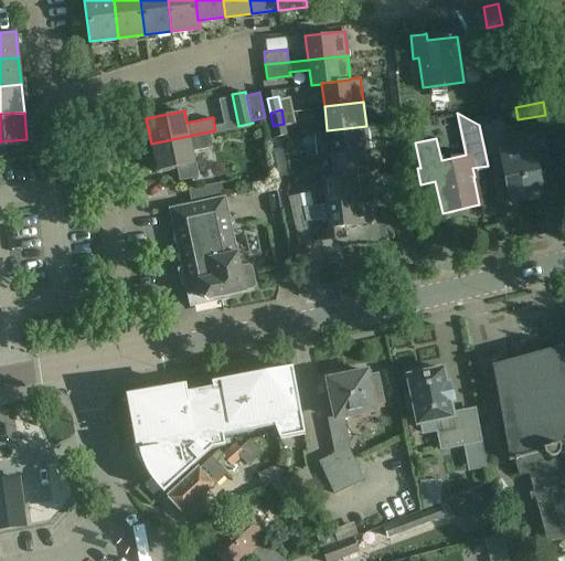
[(369,149),(366,126),(327,130),(313,131),(317,156),(330,154),(369,149)]
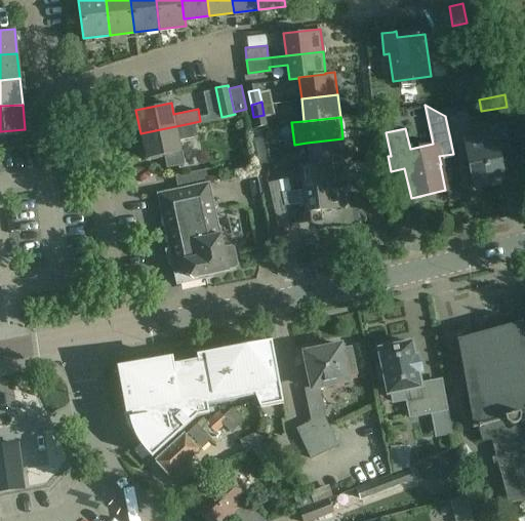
[(503,176),(499,155),(512,153),(505,121),(471,127),(474,139),(465,142),(474,183),(503,176)]
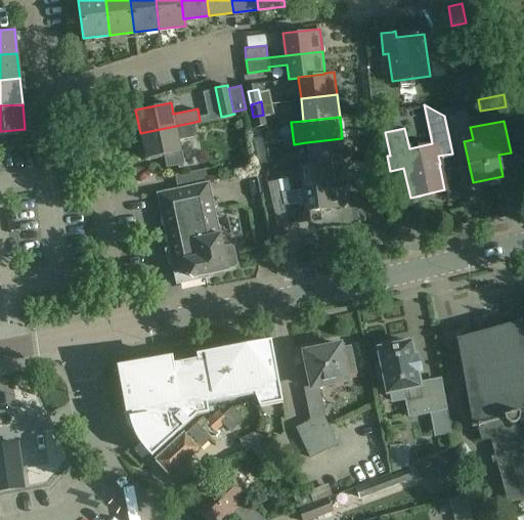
[(164,153),(166,165),(182,162),(178,138),(192,135),(190,123),(140,133),(144,157),(164,153)]
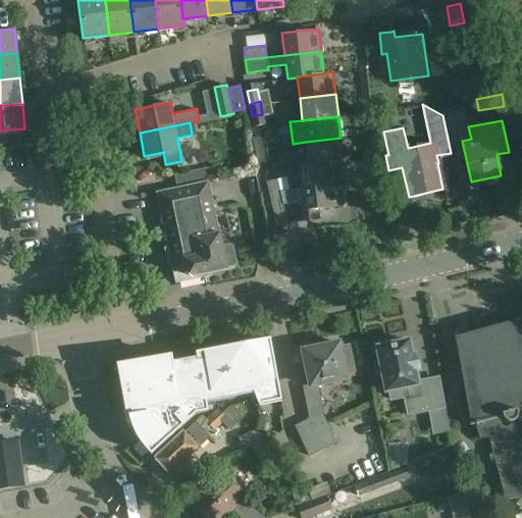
[(254,148),(265,145),(262,133),(252,136),(254,148)]
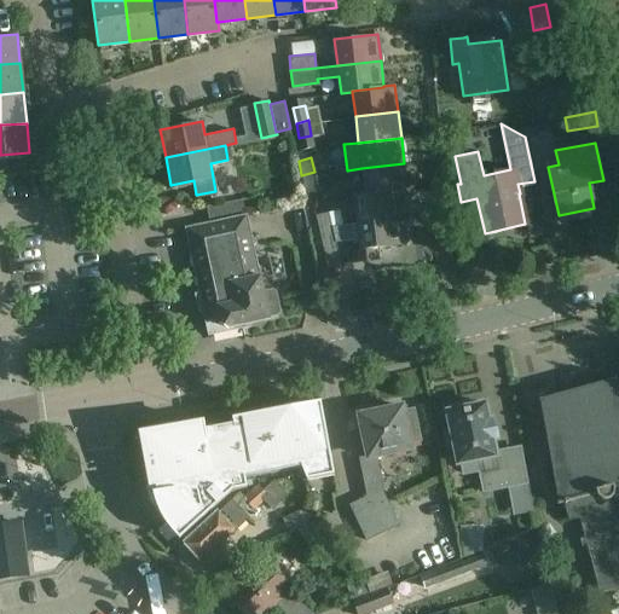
[(362,168),(364,195),(395,191),(397,192),(404,191),(408,190),(408,187),(411,187),(415,184),(414,172),(410,168),(405,169),(404,163),(362,168)]
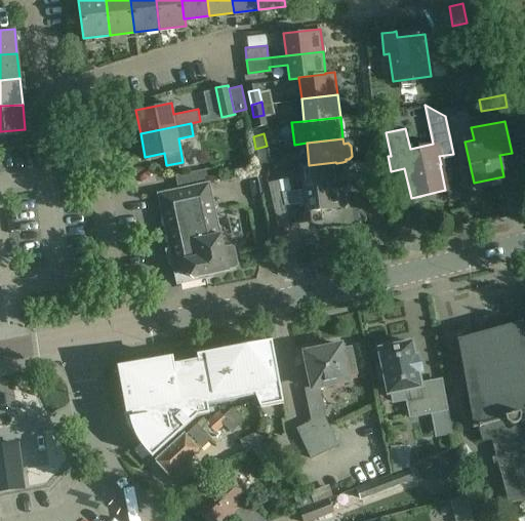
[(267,146),(255,149),(258,161),(269,158),(267,146)]
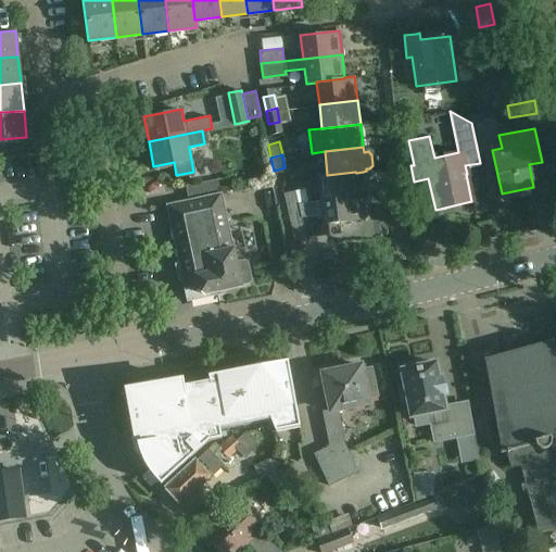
[(317,176),(320,200),(358,196),(357,188),(362,188),(365,185),(363,172),(356,173),(355,172),(327,175),(317,176)]
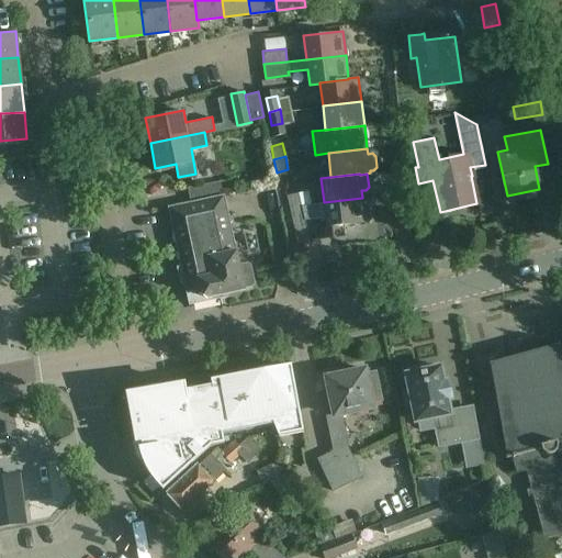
[(190,201),(220,196),(224,194),(221,178),(188,185),(190,201)]
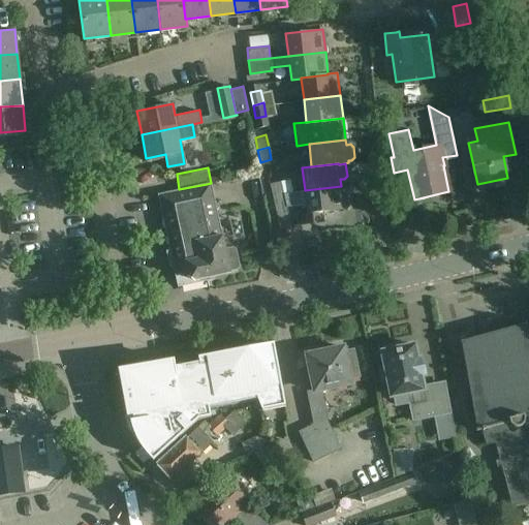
[(280,179),(270,182),(273,195),(283,193),(280,179)]
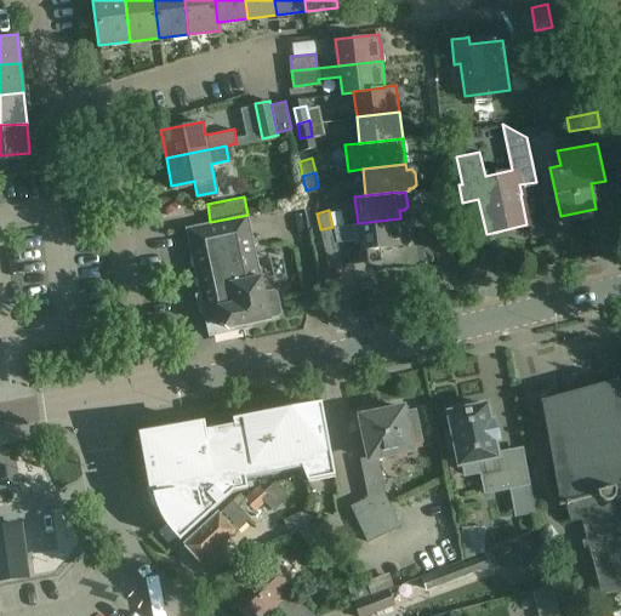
[(243,216),(210,222),(187,227),(209,332),(241,325),(241,323),(268,317),(268,314),(275,313),(279,309),(275,291),(272,287),(263,290),(261,274),(260,274),(250,227),(248,215),(243,216)]
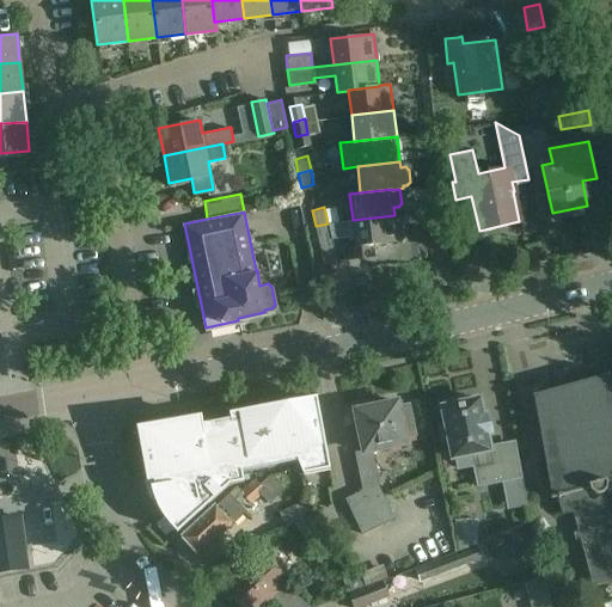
[(396,222),(395,215),(353,220),(357,258),(373,256),(372,244),(398,241),(398,240),(402,240),(405,237),(404,225),(401,221),(396,222)]
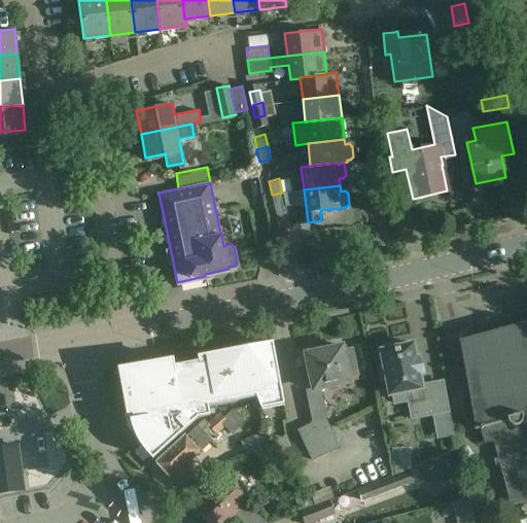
[(277,217),(287,215),(282,193),(272,195),(277,217)]
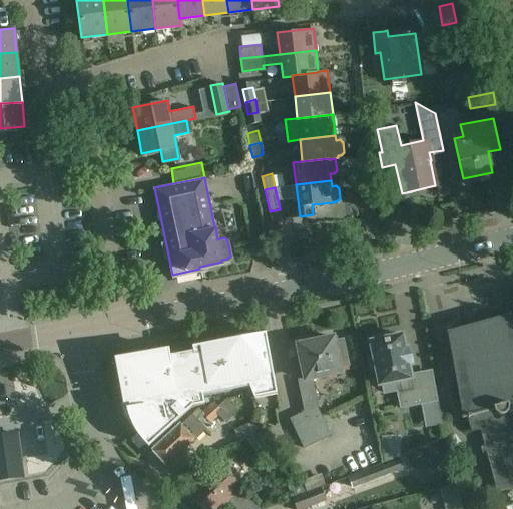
[(469,413),(472,427),(480,425),(498,488),(512,484),(512,316),(511,310),(447,328),(463,414),(469,413)]
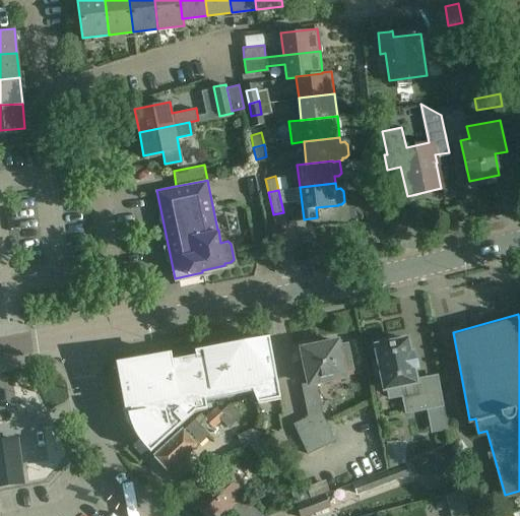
[(414,349),(410,350),(407,336),(394,339),(393,333),(378,336),(379,342),(376,343),(378,358),(372,359),(375,374),(382,373),(385,387),(388,386),(390,395),(406,391),(410,409),(429,405),(423,378),(416,379),(413,366),(417,365),(414,349)]
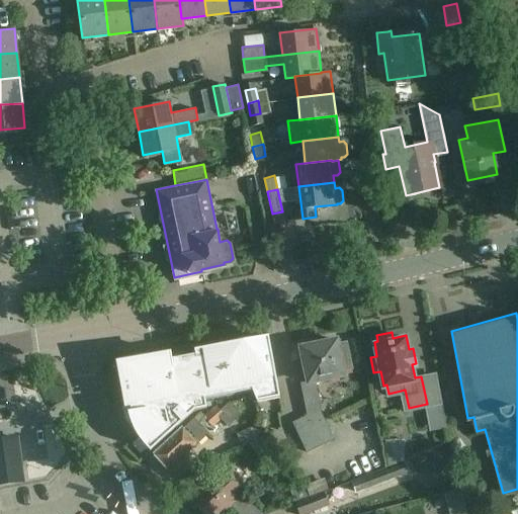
[(135,428),(146,443),(150,448),(194,407),(206,405),(204,396),(253,387),(256,399),(279,394),(268,333),(194,346),(195,351),(169,356),(168,351),(118,360),(126,403),(127,402),(130,409),(127,409),(127,411),(135,428)]
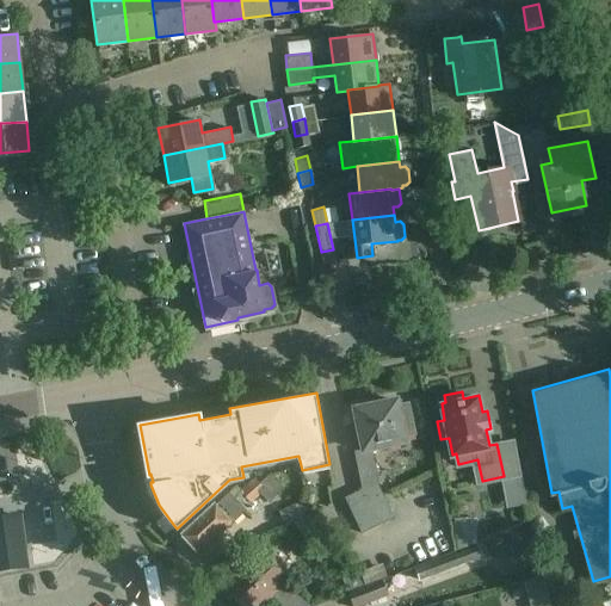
[(356,406),(364,446),(356,447),(364,487),(346,494),(362,529),(393,514),(377,480),(370,446),(406,439),(405,433),(417,431),(409,399),(399,401),(397,397),(356,406)]
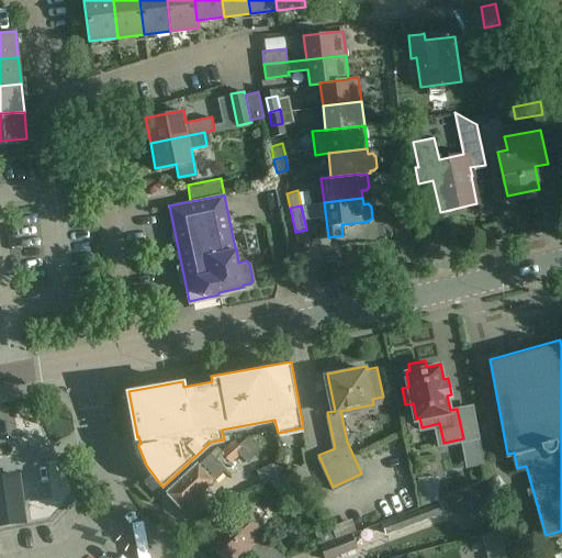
[(217,444),(199,464),(195,460),(166,490),(182,508),(225,466),(221,462),(226,456),(232,461),(238,453),(245,459),(259,445),(248,434),(238,444),(233,438),(222,449),(217,444)]
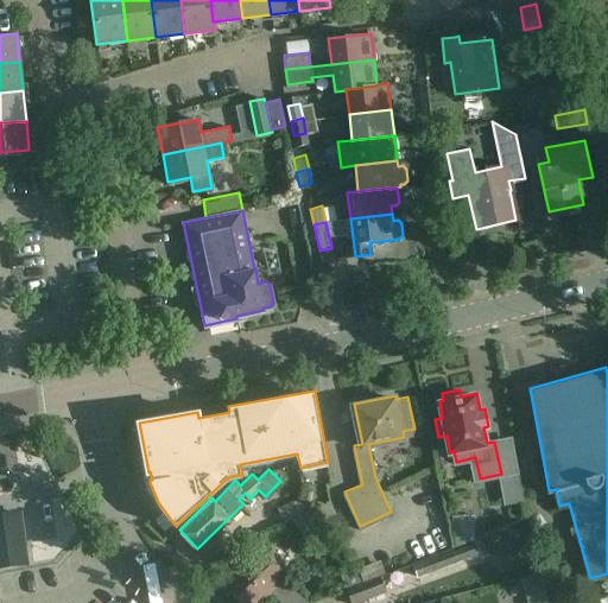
[(304,494),(277,506),(284,521),(311,509),(304,494)]
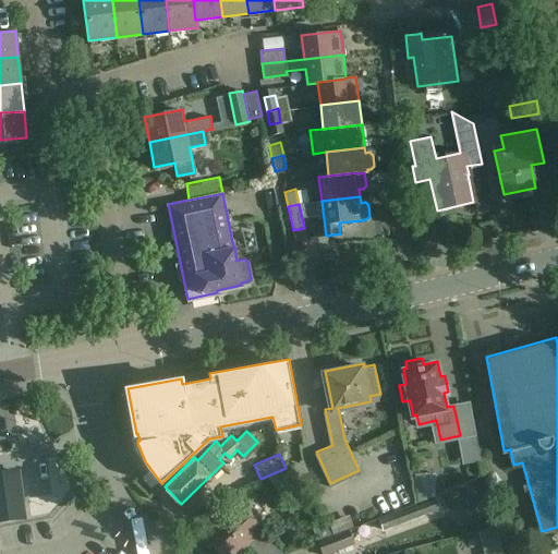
[(0,517),(27,514),(21,467),(0,469),(0,517)]
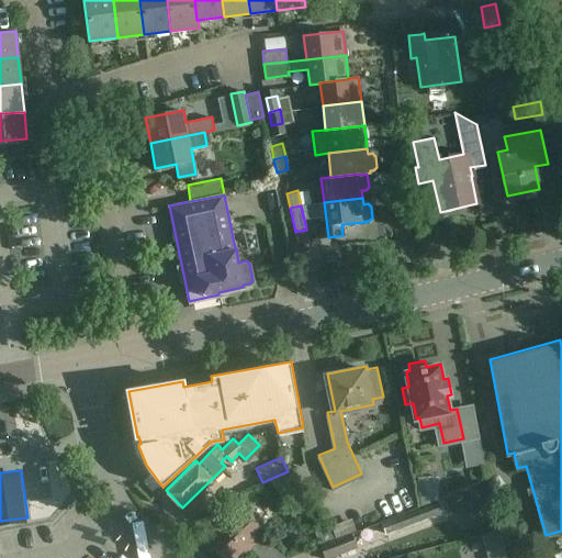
[(459,497),(465,508),(479,500),(472,488),(459,497)]
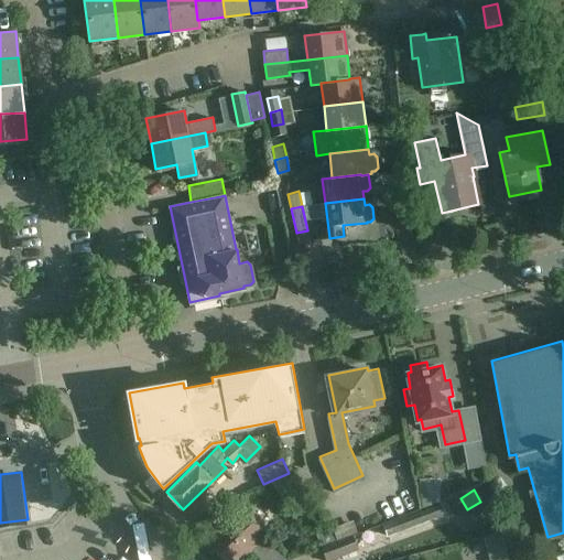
[(387,535),(446,513),(445,510),(449,509),(446,501),(383,523),(387,535)]
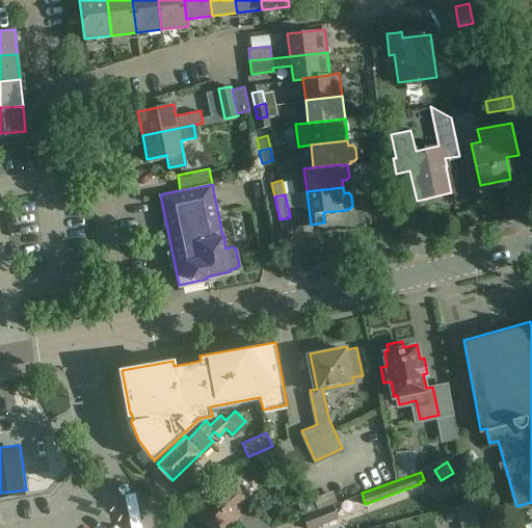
[(227,476),(195,508),(215,527),(224,527),(251,501),(227,476)]
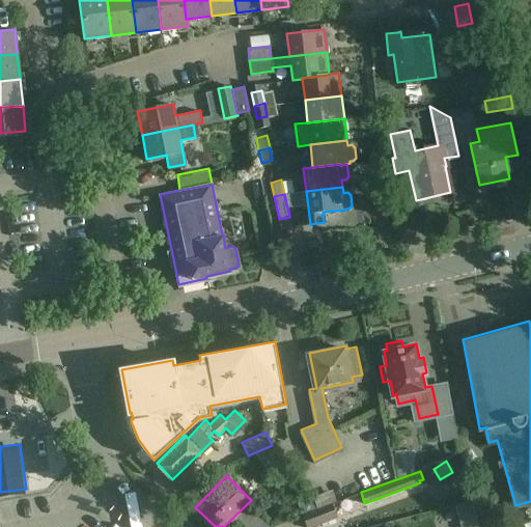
[(332,502),(352,496),(346,482),(328,489),(332,502)]
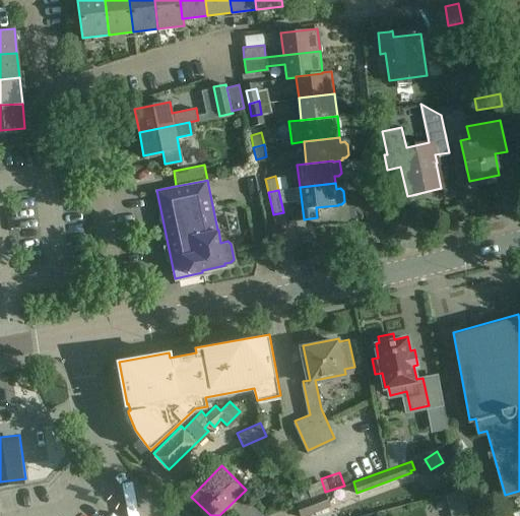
[(300,515),(330,505),(325,492),(296,503),(300,515)]
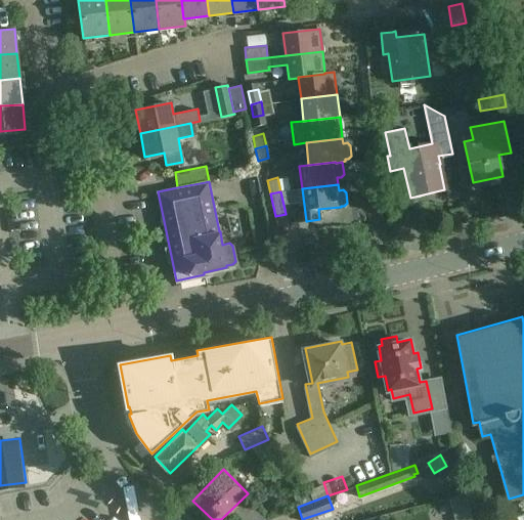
[(293,510),(292,500),(270,502),(271,511),(293,510)]
